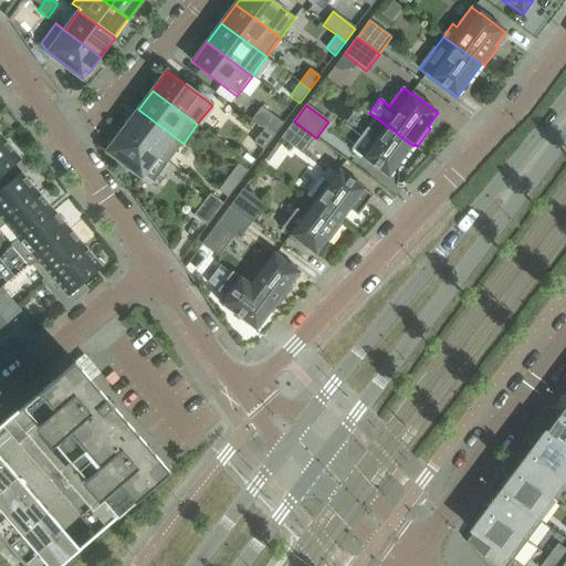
[(284,124),(261,107),(251,121),(264,130),(274,137),(284,124)]
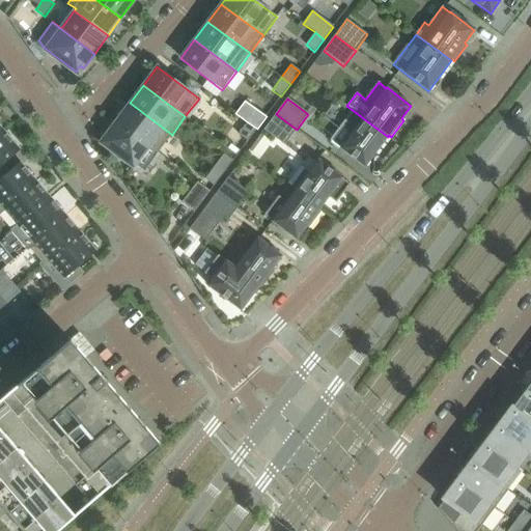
[(172,135),(130,103),(116,120),(159,152),(172,135)]
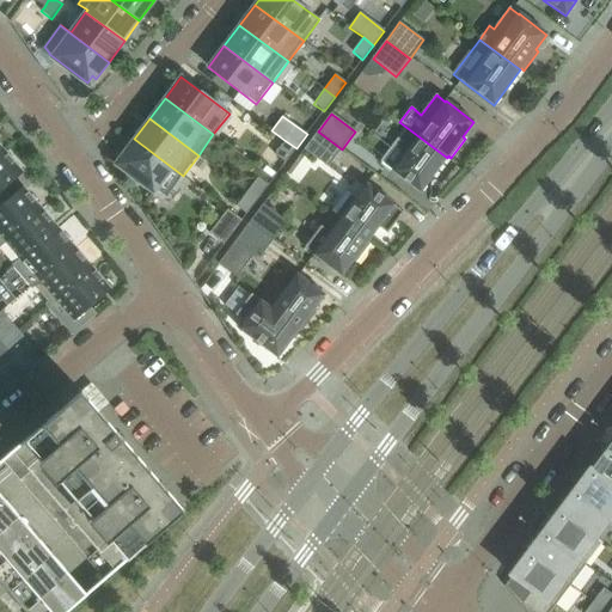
[(405,127),(380,161),(392,172),(421,193),(447,158),(399,122),(405,127)]
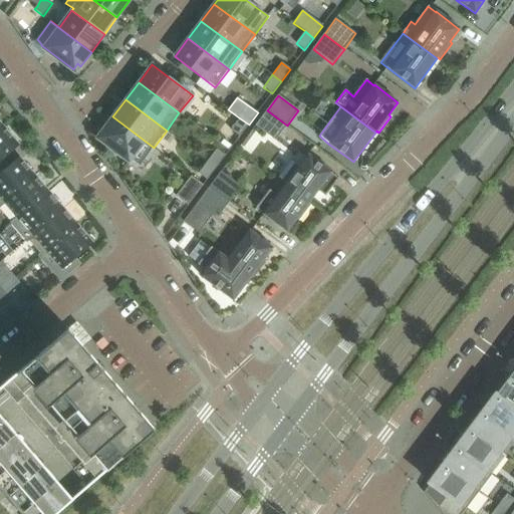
[(275,141),(287,125),(267,110),(255,125),(275,141)]
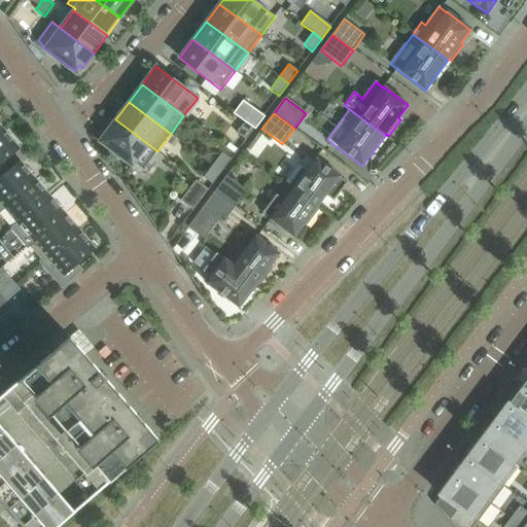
[(157,151),(115,119),(104,135),(105,135),(102,139),(106,142),(105,142),(111,146),(109,149),(123,160),(125,156),(131,161),(135,164),(138,160),(148,146),(156,152),(157,151)]
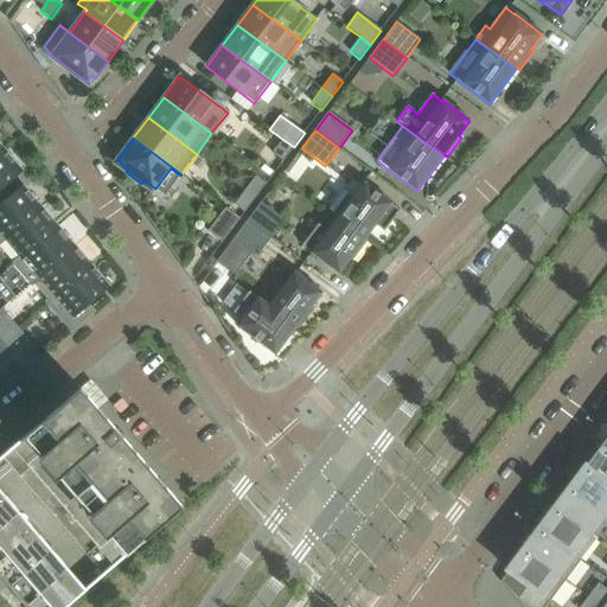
[(282,161),(294,147),(283,140),(273,154),(282,161)]
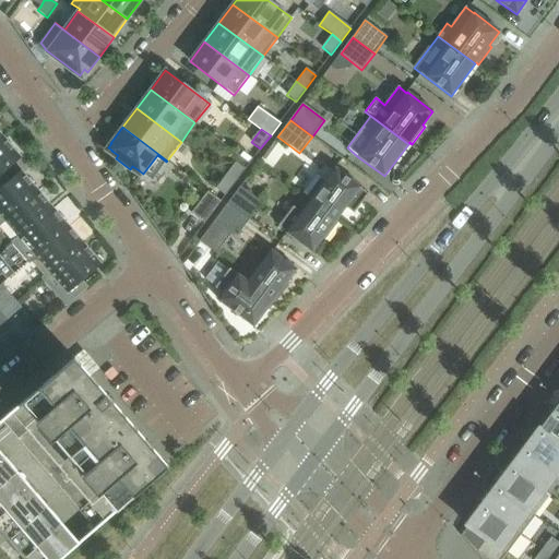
[(0,174),(1,174),(20,157),(3,139),(0,141),(0,174)]
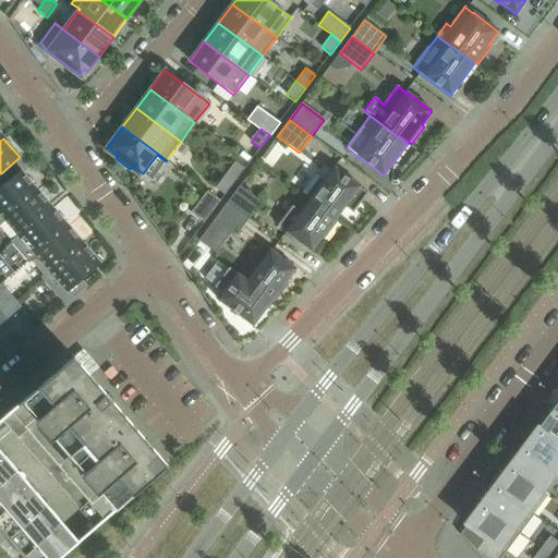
[(235,182),(244,169),(235,162),(226,174),(235,182)]
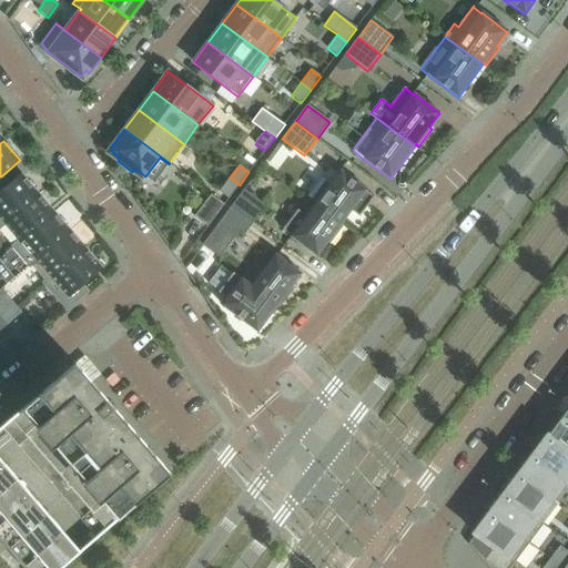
[(366,191),(341,171),(331,185),(327,183),(314,201),(317,203),(316,204),(342,223),(351,211),(359,217),(375,198),(366,191)]
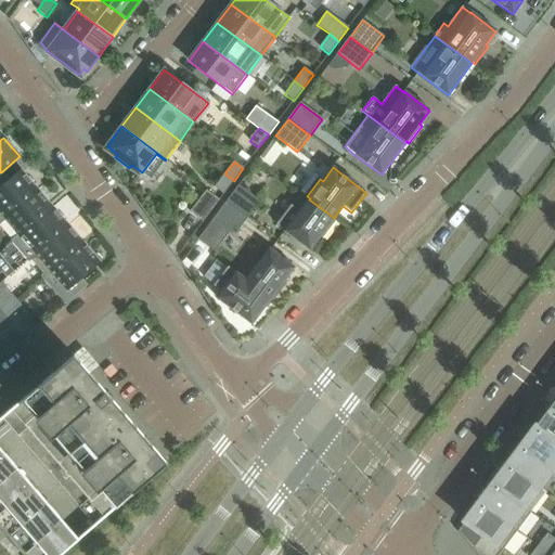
[(0,221),(37,190),(21,171),(9,182),(7,178),(1,172),(0,172),(0,221)]
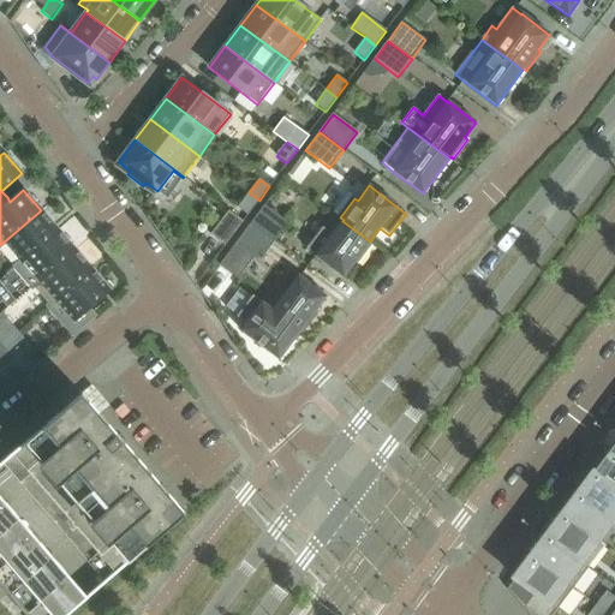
[(248,216),(260,201),(249,192),(237,208),(248,216)]
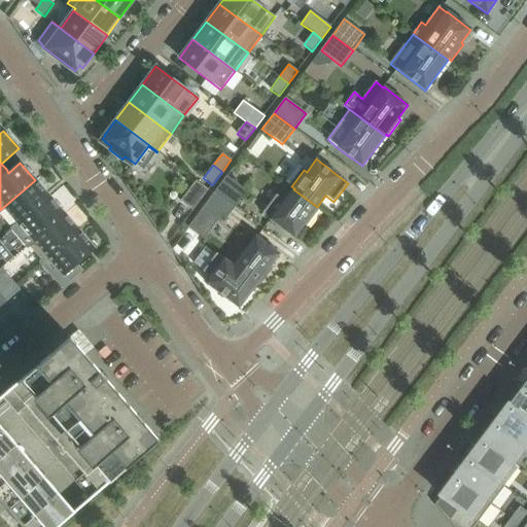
[(235,207),(247,191),(226,176),(214,192),(235,207)]
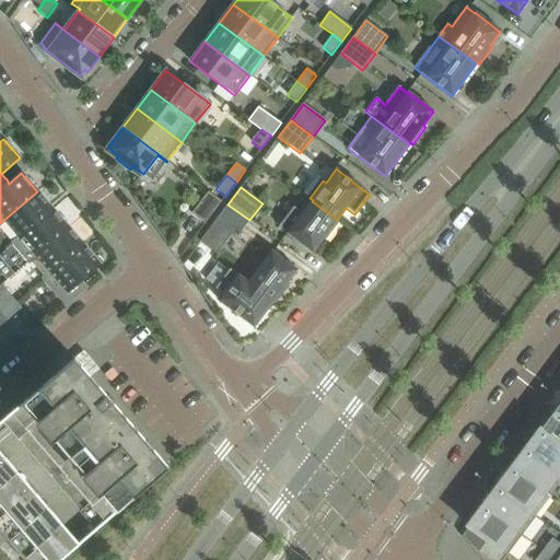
[(13,245),(53,210),(37,191),(0,223),(0,226),(6,222),(19,237),(12,244),(13,245)]
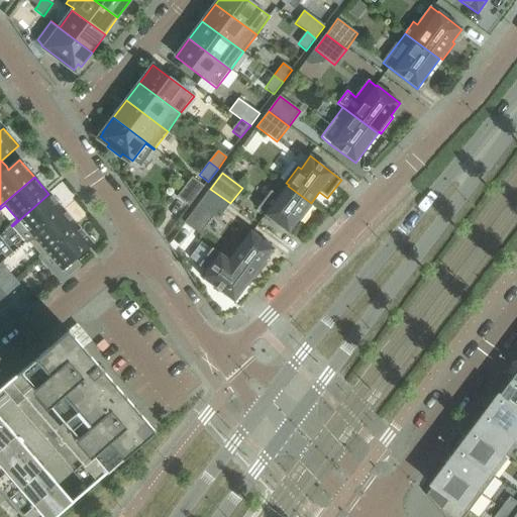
[(189,207),(204,187),(192,178),(177,198),(189,207)]
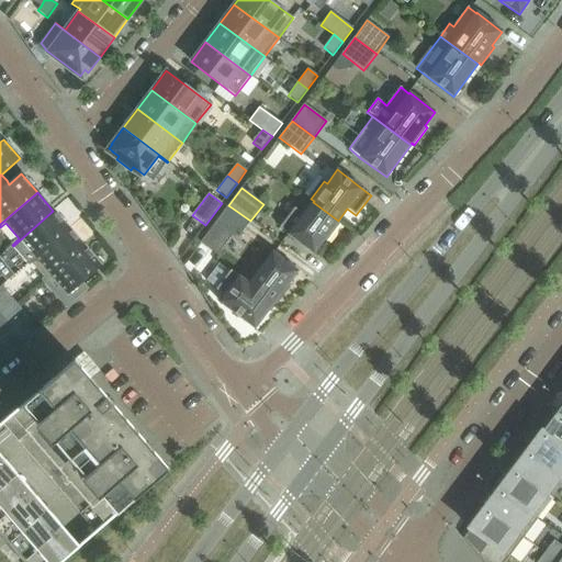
[(326,242),(339,225),(339,224),(337,223),(338,221),(313,202),(303,214),(294,208),(280,227),(289,234),(288,234),(314,254),(324,239),(326,242)]
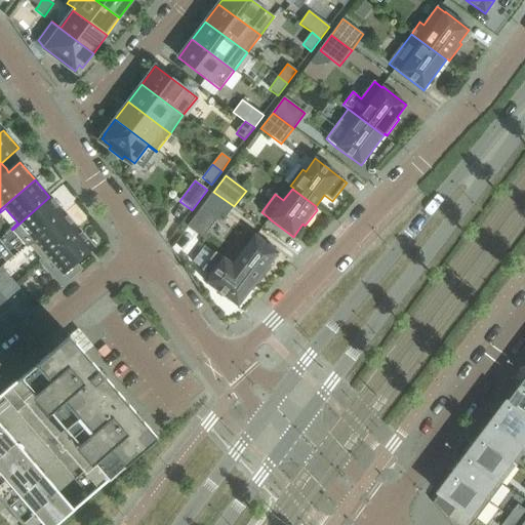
[(223,223),(234,206),(213,192),(202,207),(217,218),(223,223)]
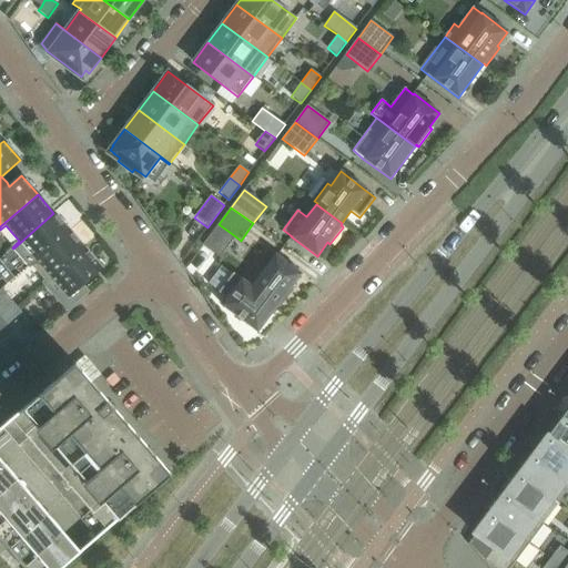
[(29,266),(70,231),(53,213),(13,249),(29,266)]
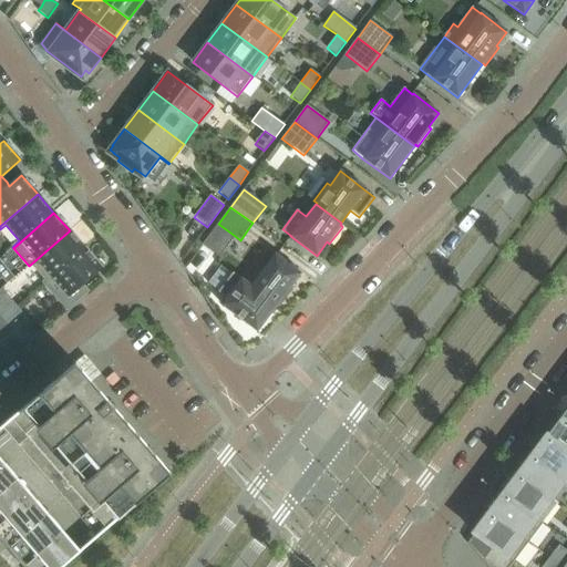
[(219,258),(235,236),(218,224),(202,245),(219,258)]
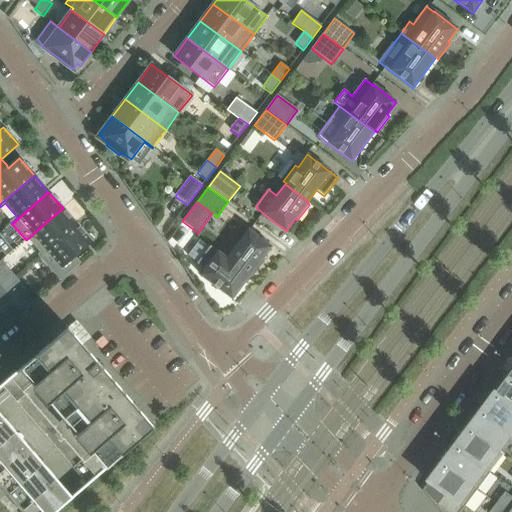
[(40,256),(77,225),(63,208),(26,240),(27,241),(29,239),(41,253),(39,255),(40,256)]
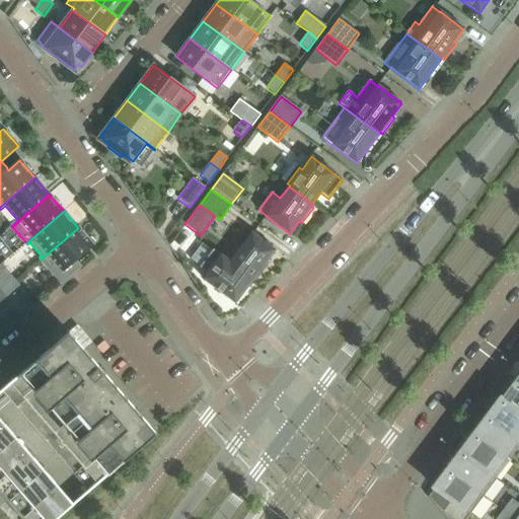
[(75,261),(93,245),(78,228),(41,260),(61,284),(68,278),(80,267),(75,261)]
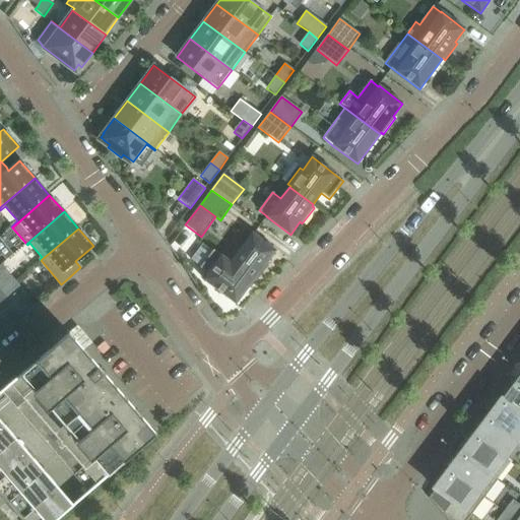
[(252,234),(230,262),(253,280),(254,279),(256,281),(268,265),(266,263),(275,251),(252,234)]
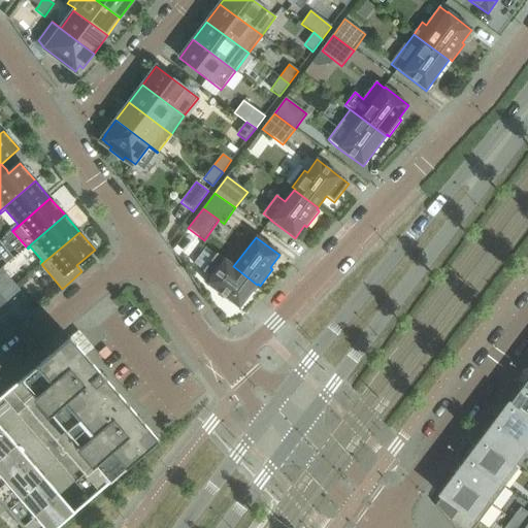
[(205,248),(193,264),(203,271),(203,272),(210,278),(206,284),(239,308),(257,285),(233,266),(217,254),(216,255),(205,248)]
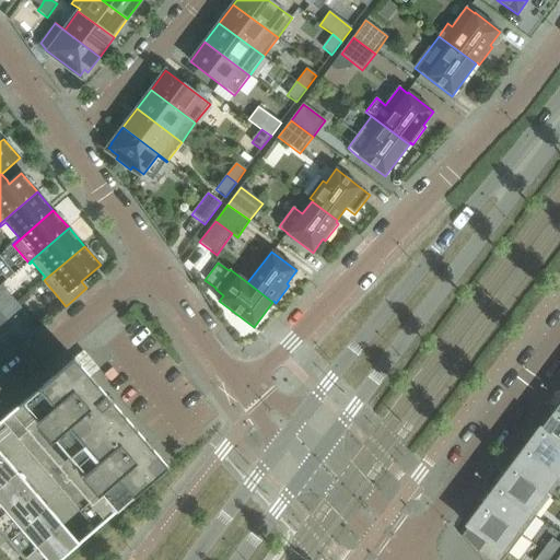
[(0,312),(11,325),(25,313),(8,293),(0,299),(0,312)]
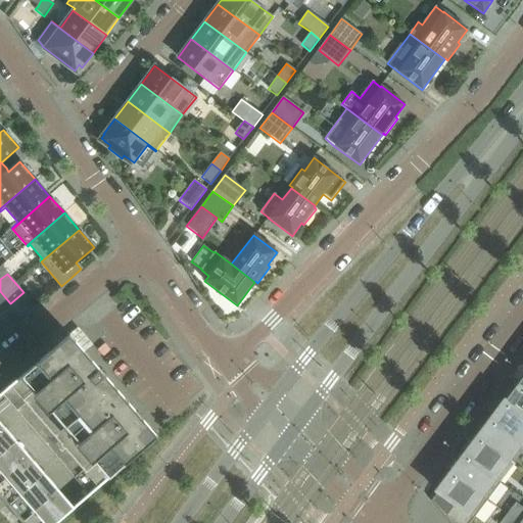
[(0,313),(10,303),(0,291),(0,313)]
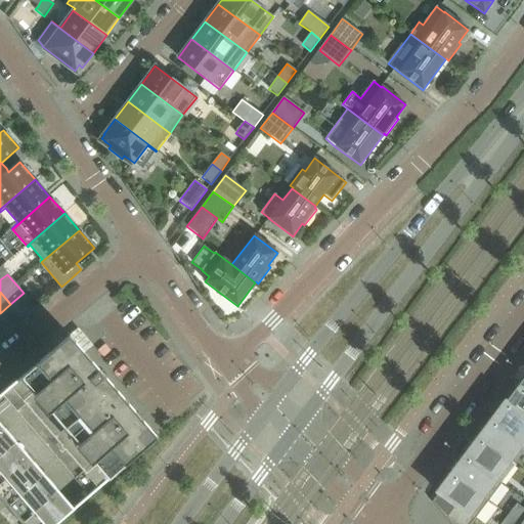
[(158,438),(99,370),(70,336),(10,387),(98,489),(158,438)]
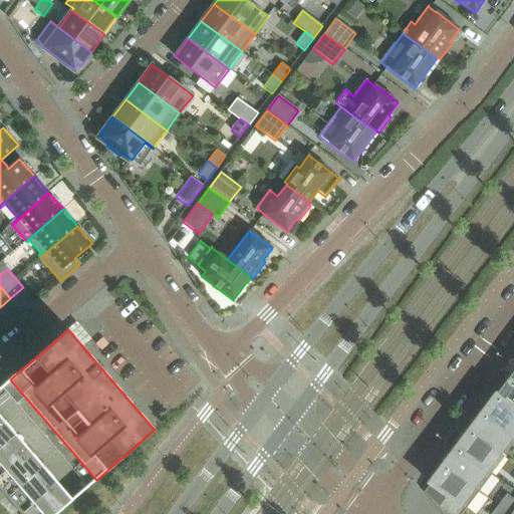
[(513,382),(509,379),(497,396),(495,394),(494,396),(513,410),(513,382)]
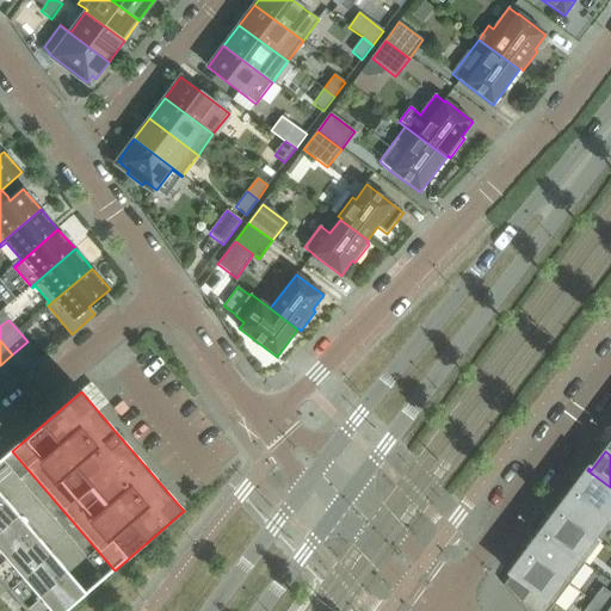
[(610,487),(587,470),(572,491),(609,518),(610,519),(610,487)]
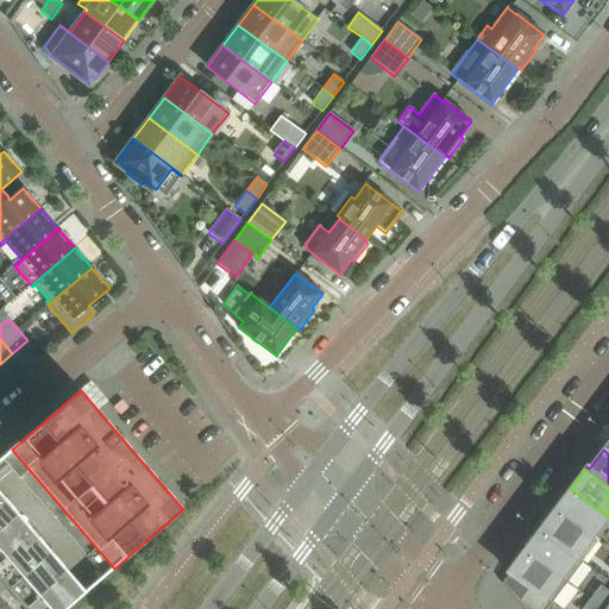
[(607,516),(570,489),(554,509),(591,537),(607,516)]
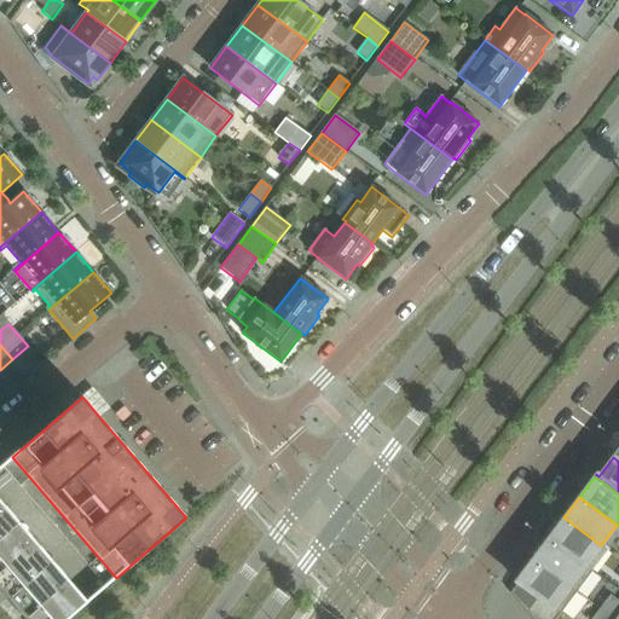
[(0,538),(13,527),(18,522),(10,512),(4,504),(1,503),(0,503),(0,538)]
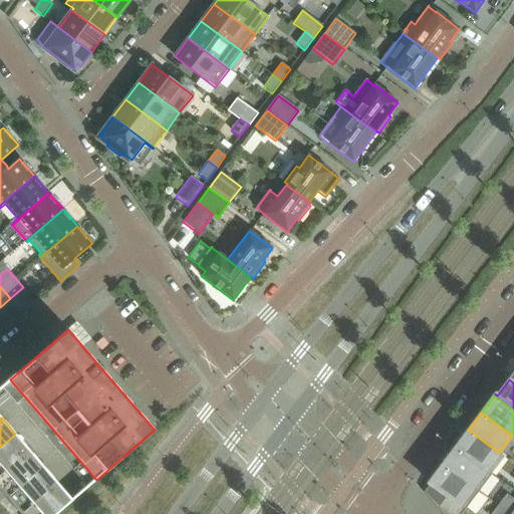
[(504,458),(499,453),(468,430),(455,447),(492,475),(504,458)]
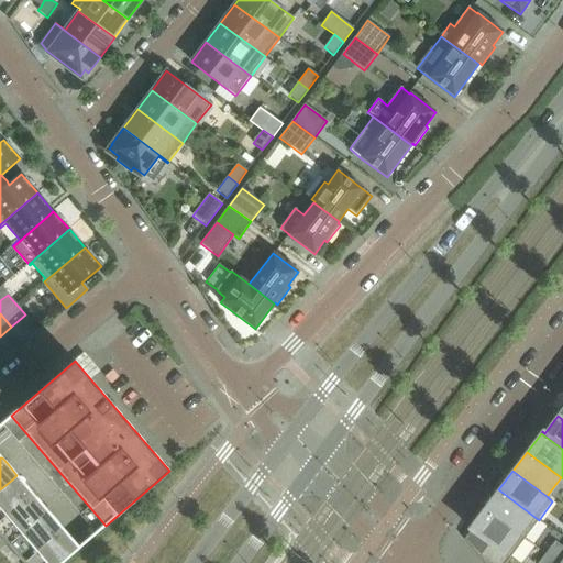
[(0,520),(33,493),(17,475),(12,479),(0,489),(0,520)]
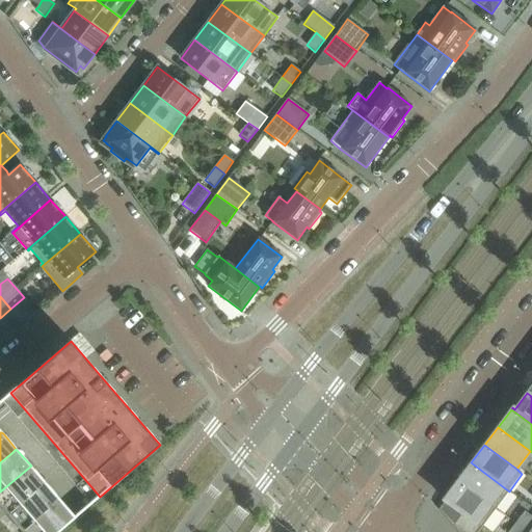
[(509,491),(471,462),(457,481),(496,509),(509,491)]
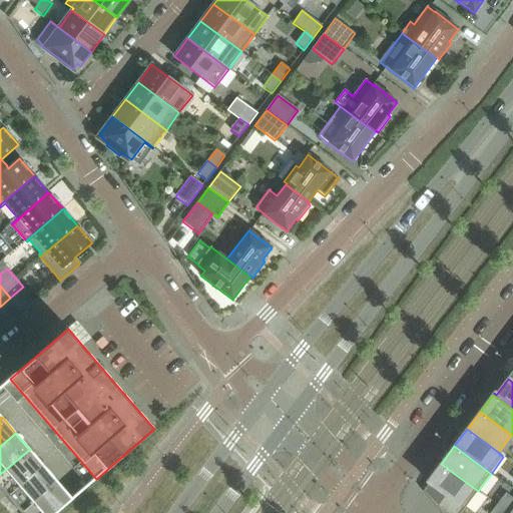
[(44,466),(36,457),(31,451),(30,449),(0,474),(0,488),(7,497),(10,495),(12,493),(28,479),(39,470),(44,466)]
